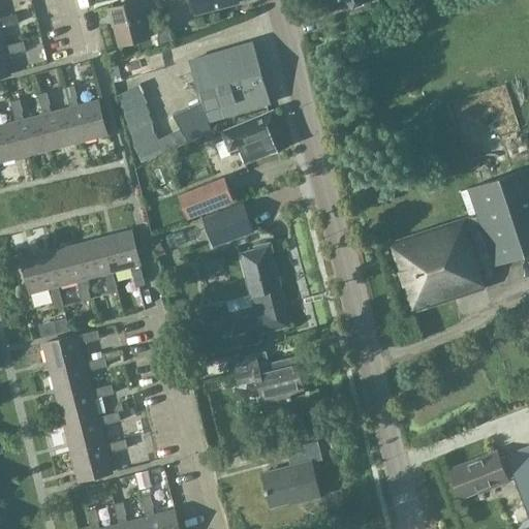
[(119,45),(149,37),(138,0),(137,0),(109,8),(119,45)]
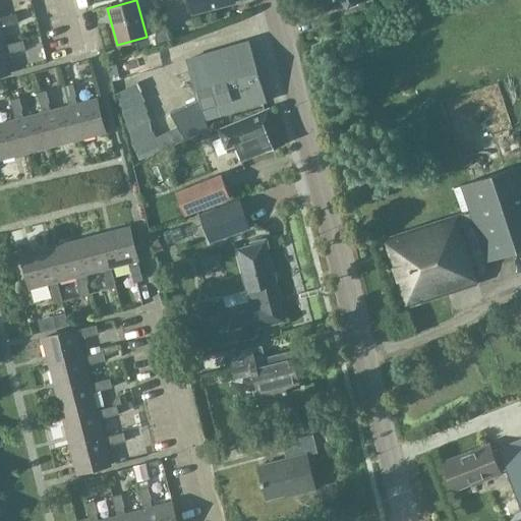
[(184,0),(188,12),(192,11),(193,13),(235,3),(233,0),(184,0)]
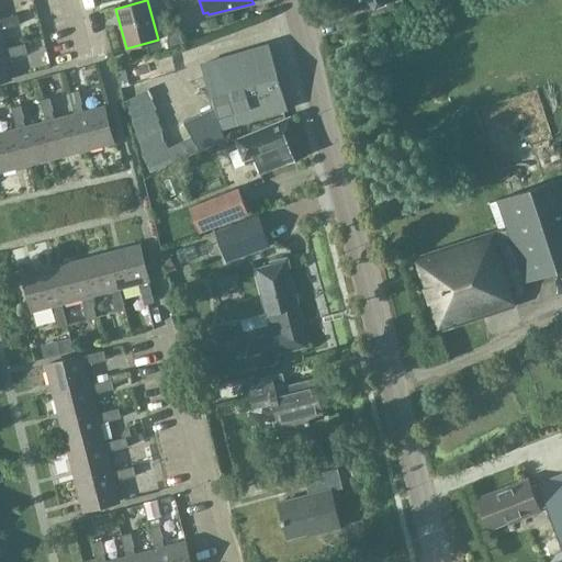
[(347,0),(348,3),(358,0),(363,0),(367,9),(389,2),(388,0),(347,0)]
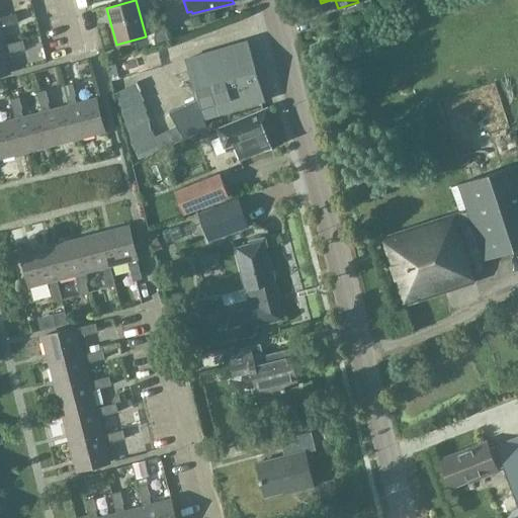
[(0,46),(2,46),(0,36),(0,27),(16,23),(14,14),(0,17),(0,46)]
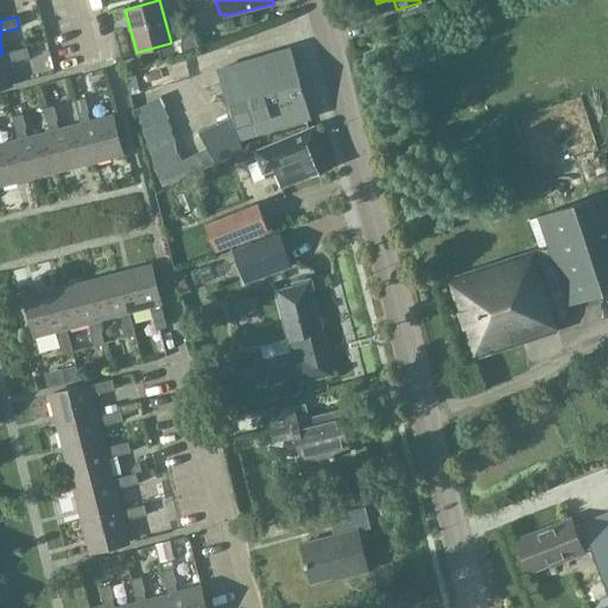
[(2,54),(0,54),(0,88),(11,86),(5,64),(27,58),(25,49),(2,54)]
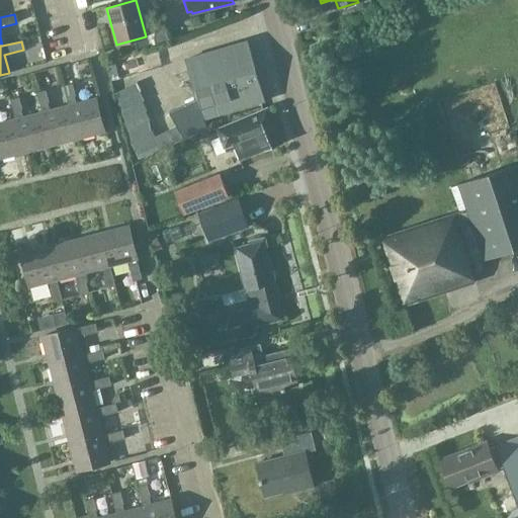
[(198,99),(204,118),(264,101),(247,41),(186,60),(198,99)]
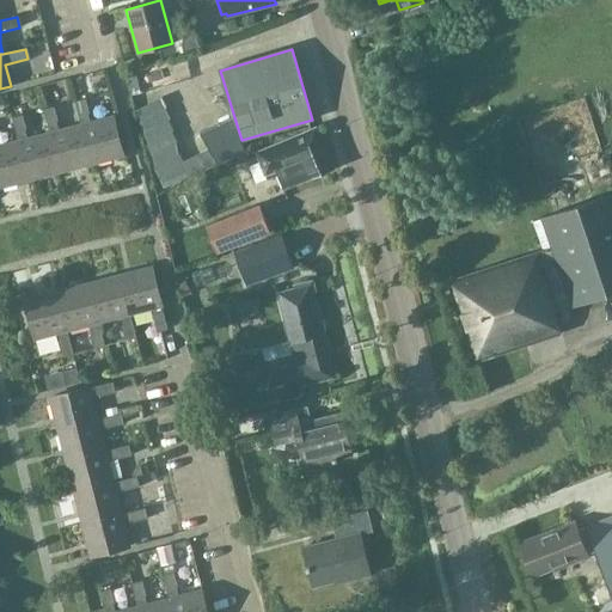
[(126,102),(138,142),(167,134),(155,93),(126,102)]
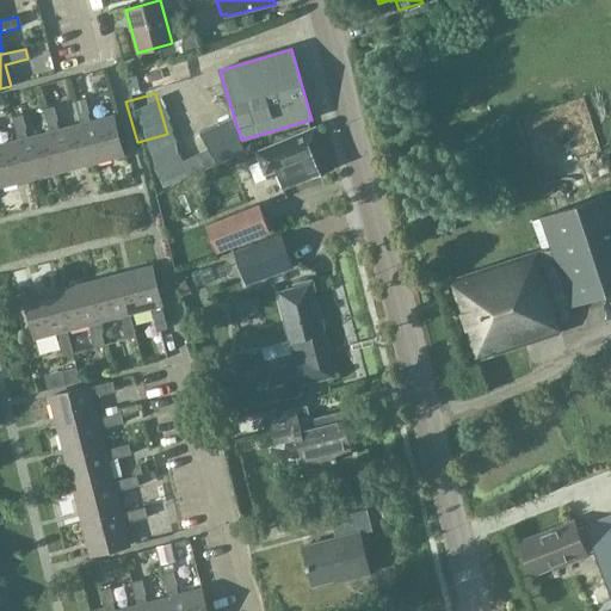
[(74,100),(80,124),(91,164),(122,155),(112,116),(91,121),(85,98),(74,100)]
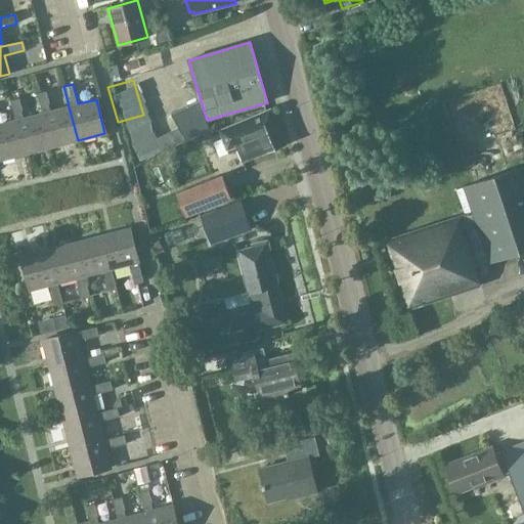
[(78,140),(69,106),(50,111),(45,91),(37,93),(42,114),(50,147),(78,140)]
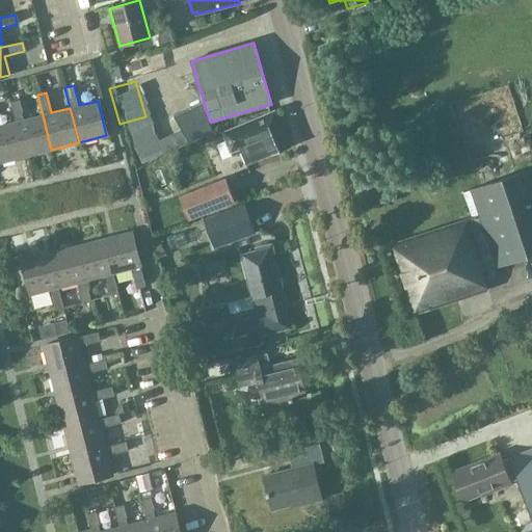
[(51,150),(43,115),(24,120),(19,100),(10,102),(15,122),(24,156),(51,150)]
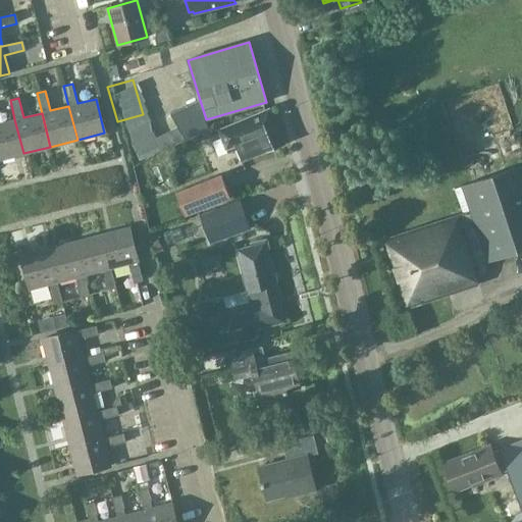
[(241,162),(282,145),(284,145),(283,144),(269,110),(269,109),(268,109),(268,110),(218,131),(221,138),(227,153),(236,150),(241,162)]
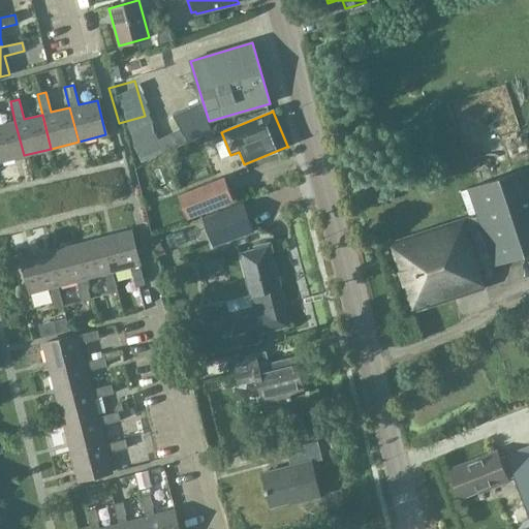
[(0,161),(24,155),(14,121),(0,124),(0,161)]
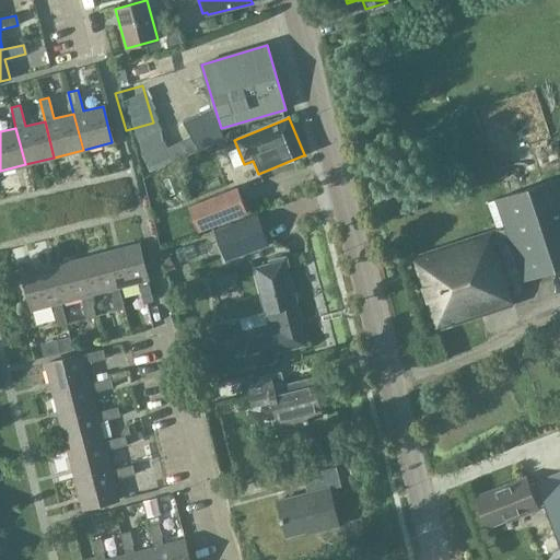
[(147,168),(171,158),(156,128),(133,139),(147,168)]
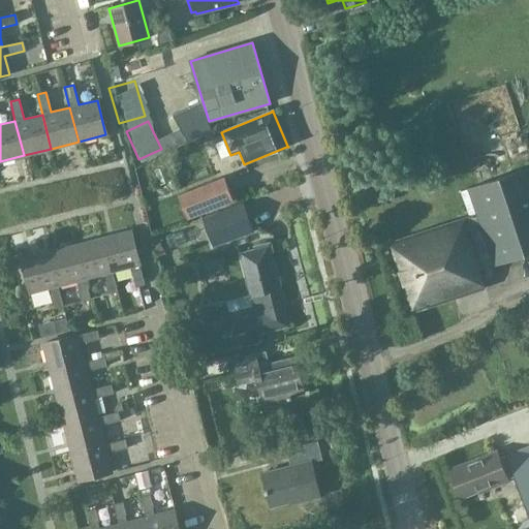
[(501,133),(504,154),(522,151),(520,130),(501,133)]
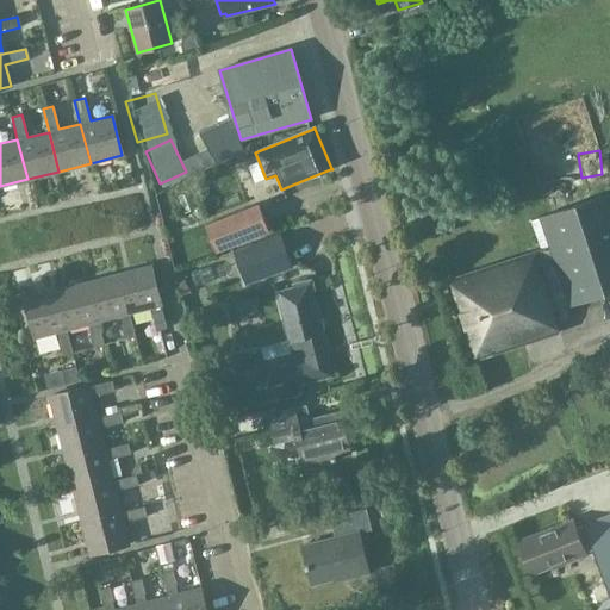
[(609,192),(539,216),(540,218),(531,221),(542,249),(537,250),(536,249),(446,280),(473,361),(560,334),(553,311),(568,305),(570,307),(609,294),(609,192)]
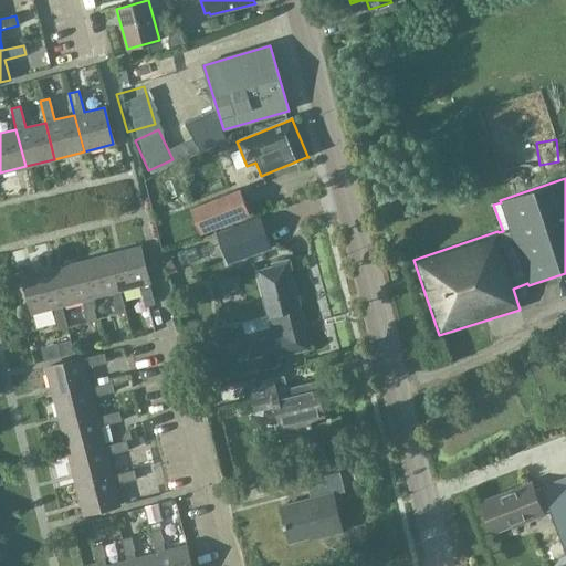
[(200,234),(249,215),(239,189),(190,209),(200,234)]
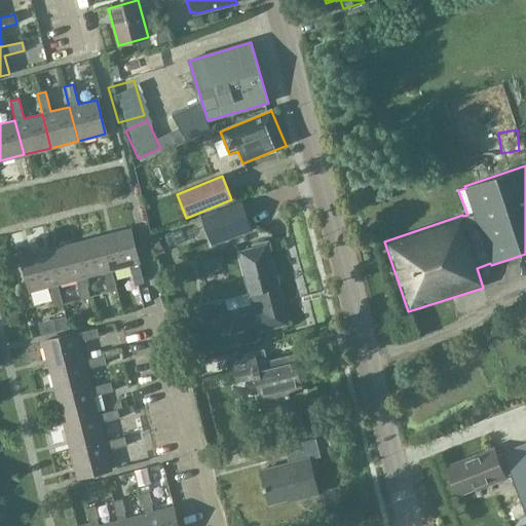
[(199,215),(211,247),(253,231),(241,199),(199,215)]
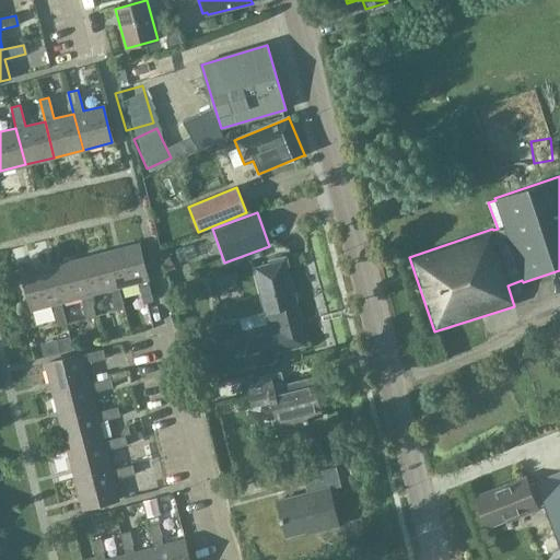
[(189,236),(166,244),(171,255),(194,246),(189,236)]
